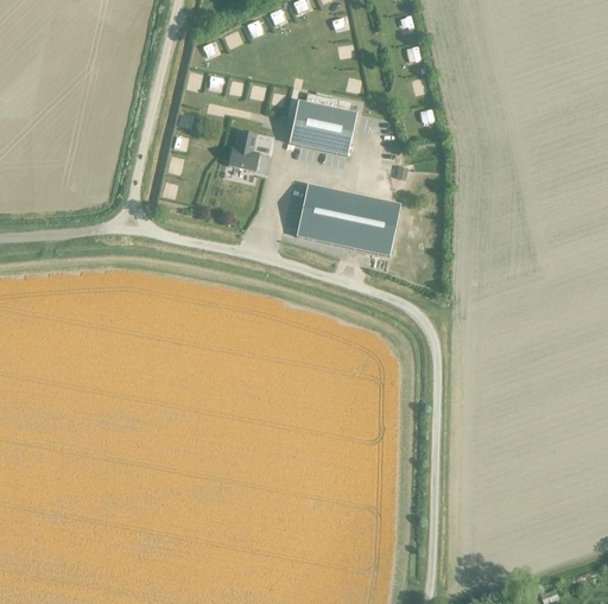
[(306,93),(304,102),(347,110),(349,101),(306,93)]
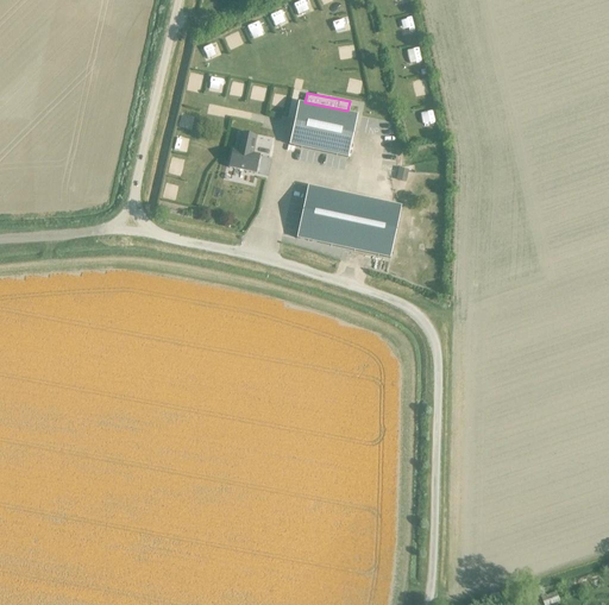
[(356,112),(347,111),(305,102),(297,100),(289,143),(346,155),(356,112)]
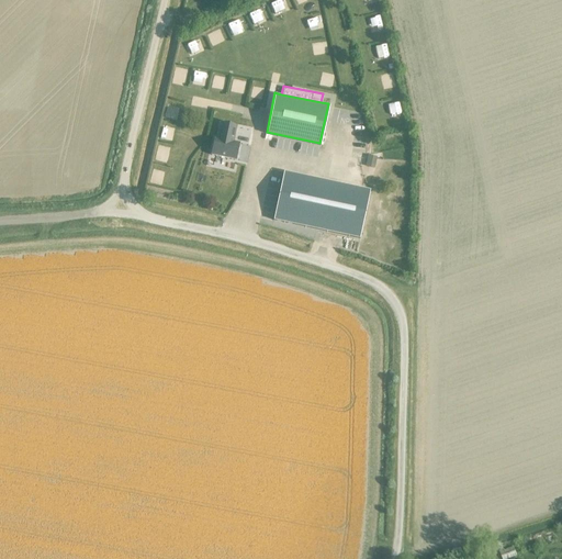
[(233,140),(236,124),(221,121),(217,136),(214,136),(211,153),(235,158),(238,141),(233,140)]
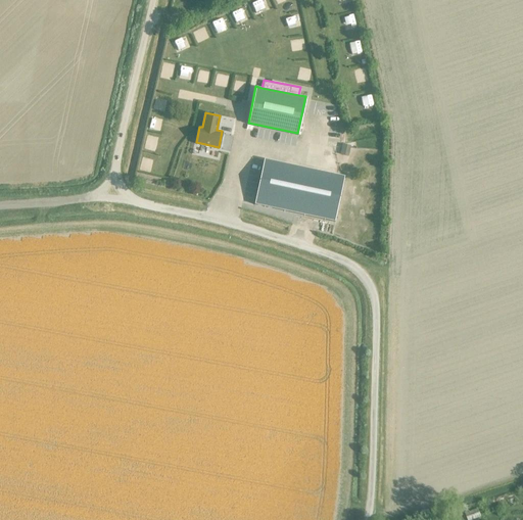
[(341,142),(339,152),(347,154),(349,144),(341,142)]
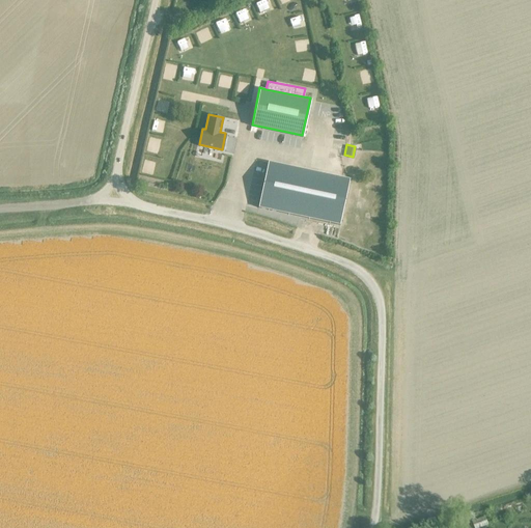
[(268,161),(258,207),(340,224),(350,177),(268,161)]
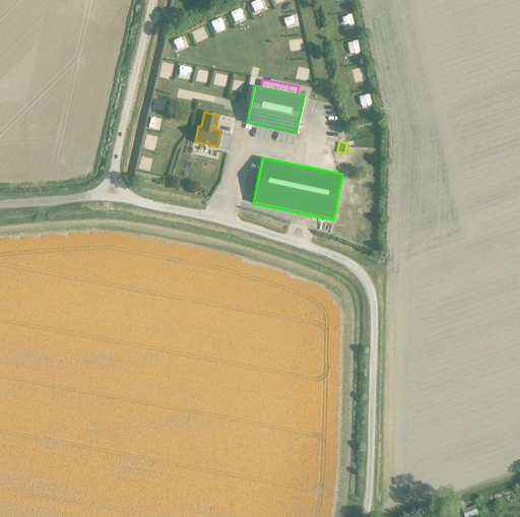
[(474,504),(462,508),(465,516),(477,512),(474,504)]
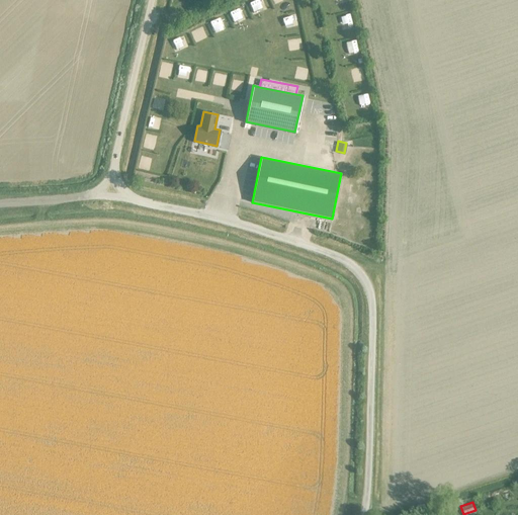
All buildings are outlined.
